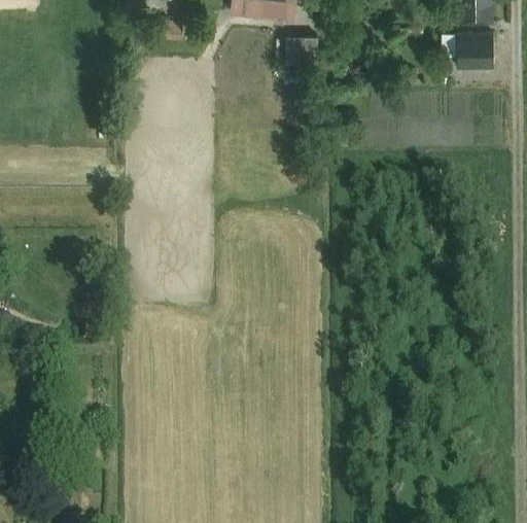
[(144,16),(144,0),(126,0),(126,15),(144,16)]
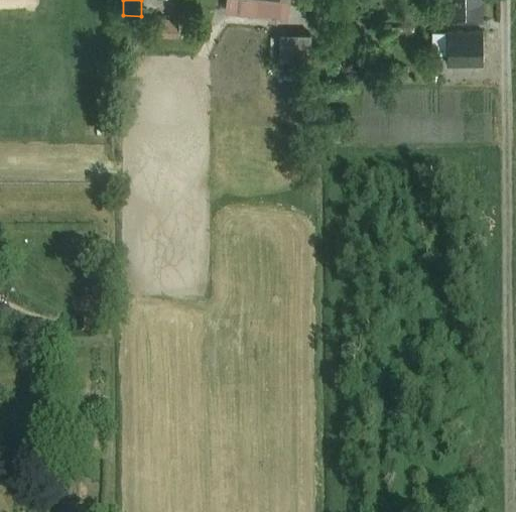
[(227,0),(226,15),(288,22),(290,0),(227,0)]
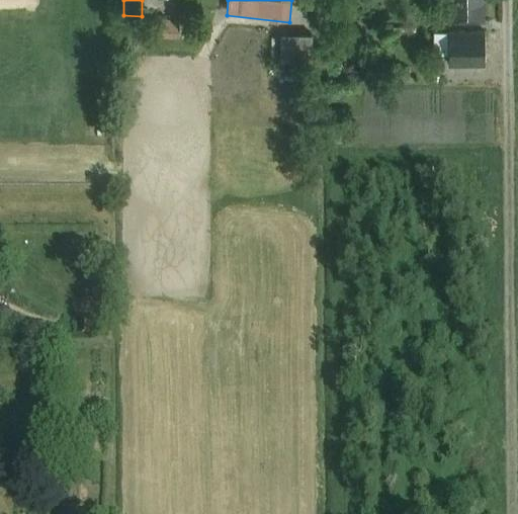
[(448,0),(448,25),(484,24),(483,0),(448,0)]
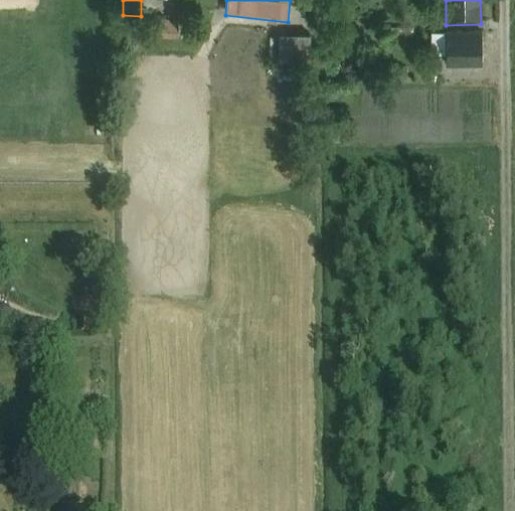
[(157,39),(158,23),(134,22),(133,38),(157,39)]
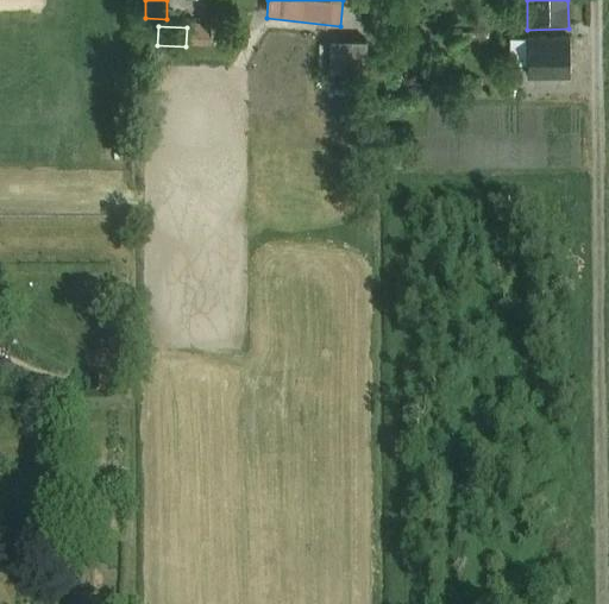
[(526,41),(527,81),(569,81),(569,41),(526,41)]
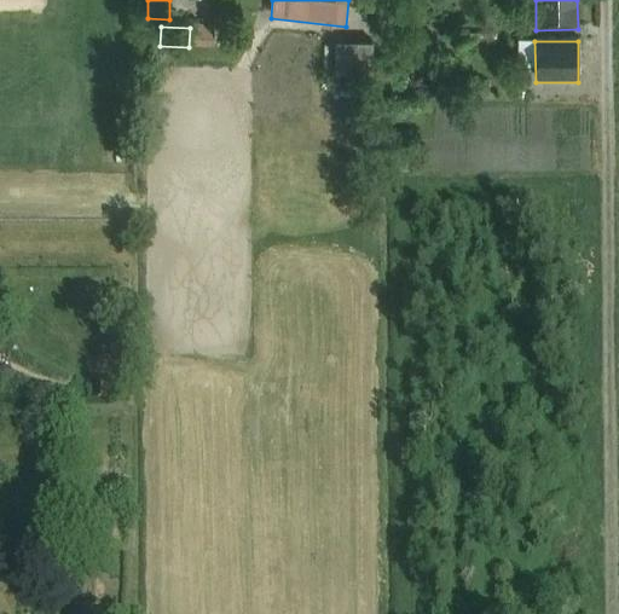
[(335,44),(335,76),(354,76),(354,59),(354,45),(335,44)]
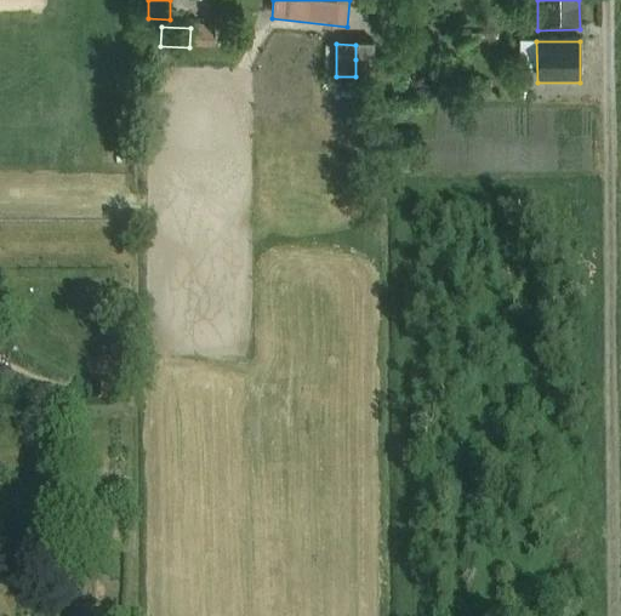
[(375,60),(375,45),(355,45),(355,60),(355,77),(375,77),(375,60)]
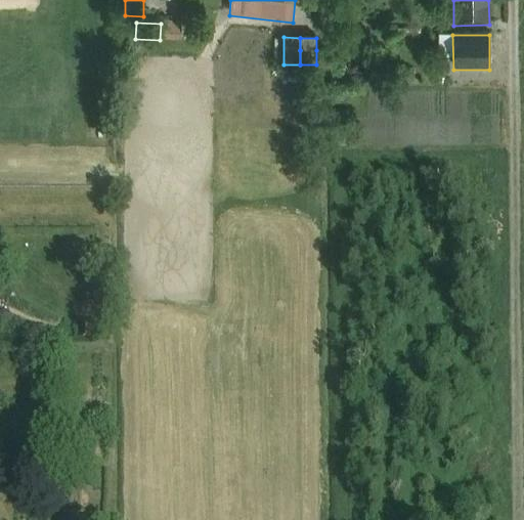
[(339,113),(339,122),(348,122),(348,113),(339,113)]
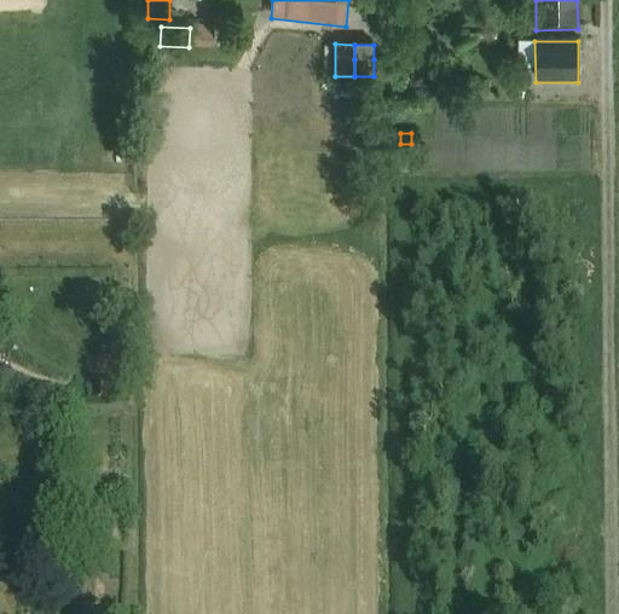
[(93,389),(93,406),(106,405),(106,389),(93,389)]
